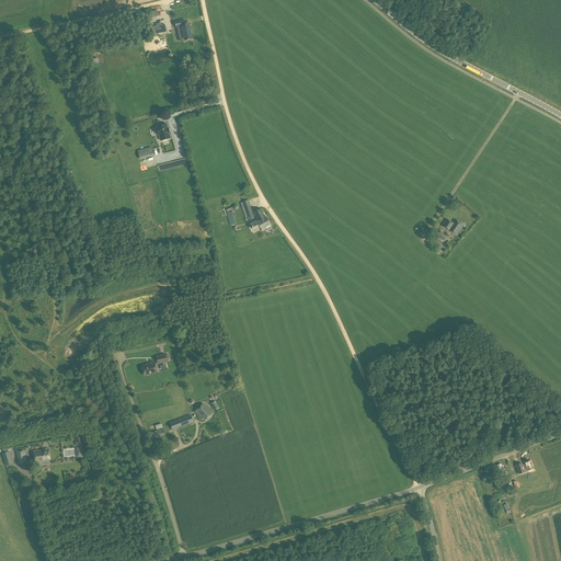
[(185,24),(184,20),(174,22),(175,26),(181,25),(184,41),(193,38),(192,34),(191,34),(190,31),(189,23),(185,24)]
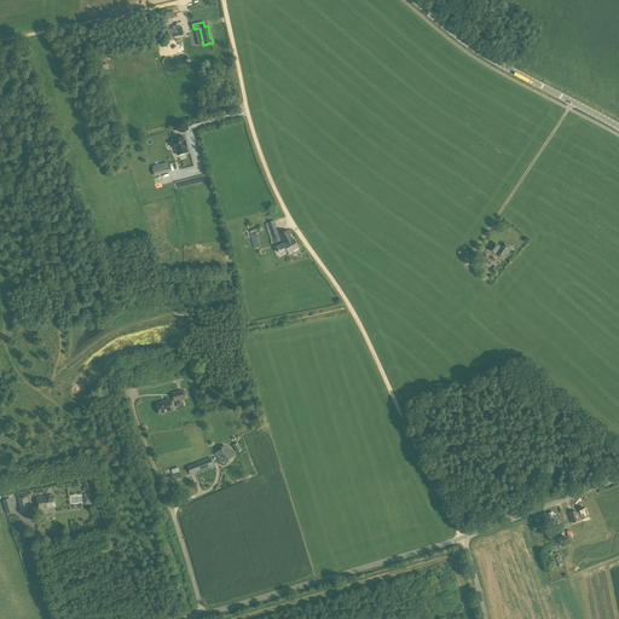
[(171,38),(184,35),(181,27),(169,29),(171,38)]
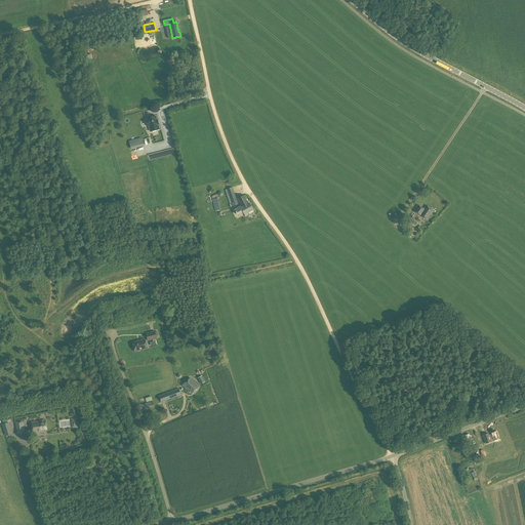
[(155,34),(148,36),(151,47),(157,45),(155,34)]
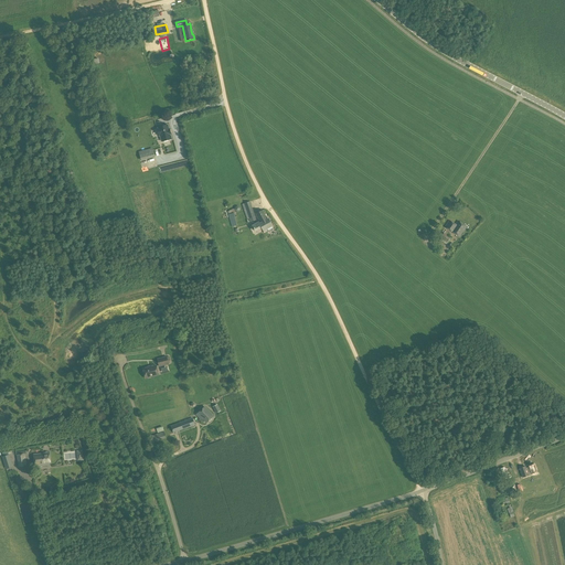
[(169,129),(168,125),(158,127),(158,128),(157,128),(159,136),(160,135),(162,141),(171,138),(170,134),(171,134),(169,129)]
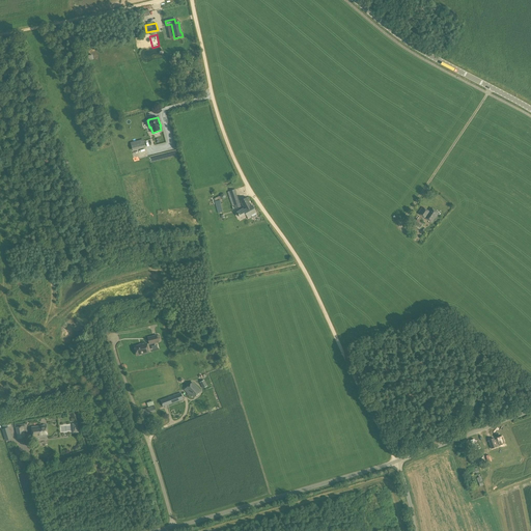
[(133,151),(145,148),(143,140),(131,143),(133,151)]
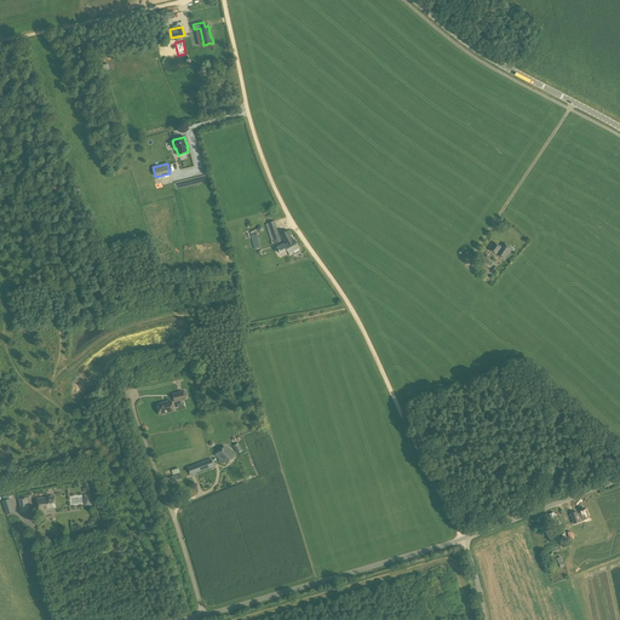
[(281,241),(275,222),(268,223),(265,224),(271,241),(274,240),(275,244),(281,241)]
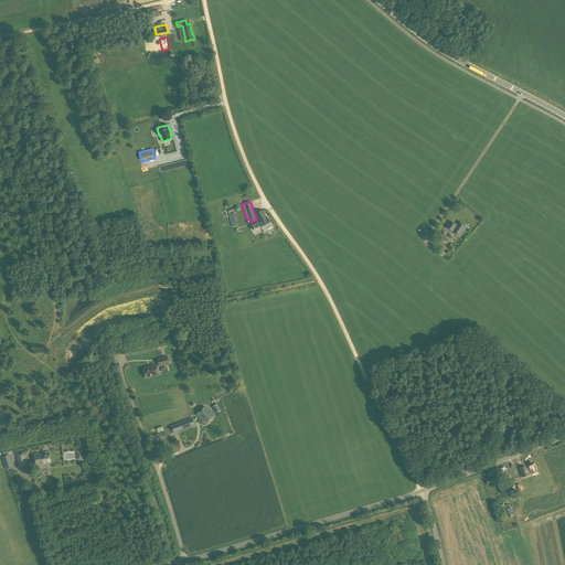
[(268,220),(263,210),(256,214),(260,222),(252,226),(255,232),(262,227),(264,232),(273,226),(272,226),(273,225),(269,219),(268,220)]
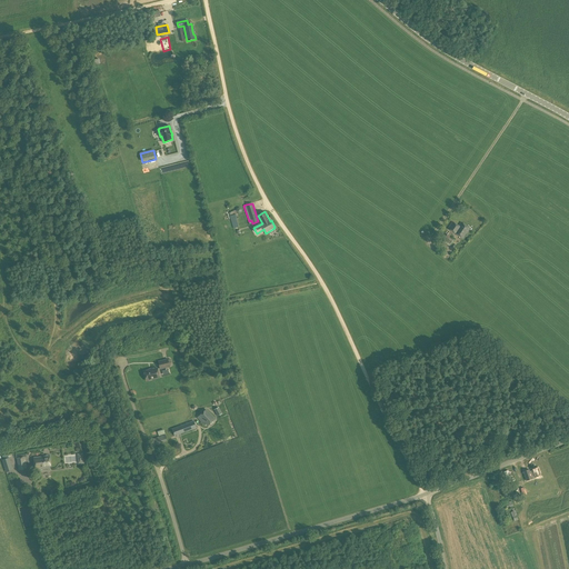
[(459,226),(452,221),(448,228),(463,238),(470,228),(461,222),(459,226)]
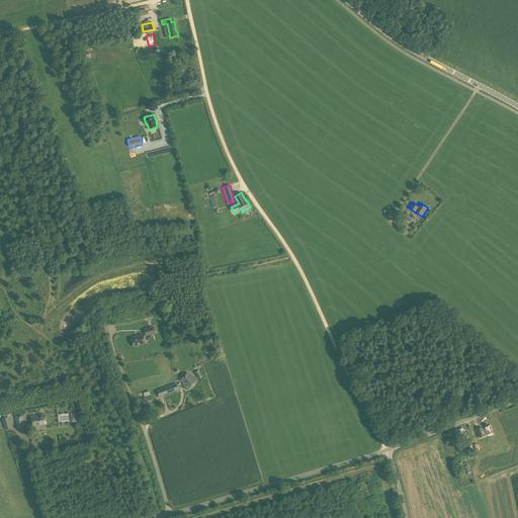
[(409,224),(413,219),(409,216),(411,213),(409,211),(403,220),(409,224)]
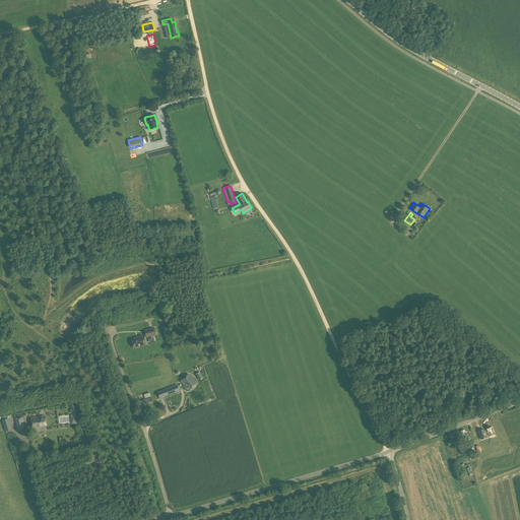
[(406,231),(409,225),(399,218),(396,223),(406,231)]
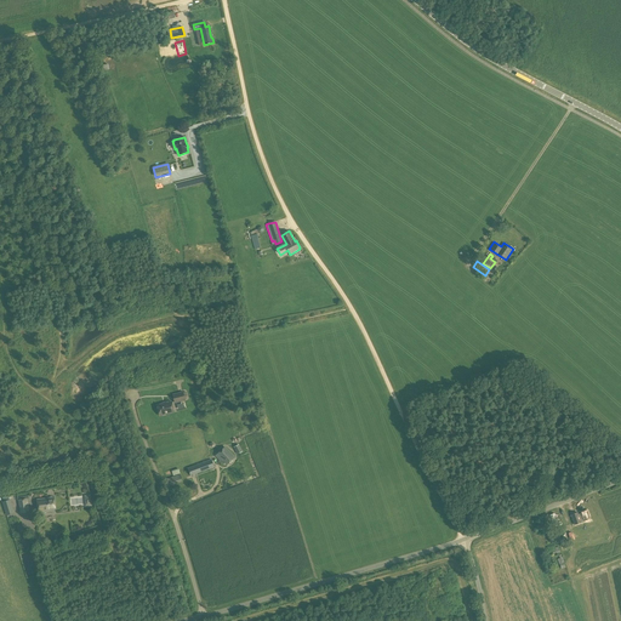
[(175,403),(186,399),(183,392),(172,394),(175,403)]
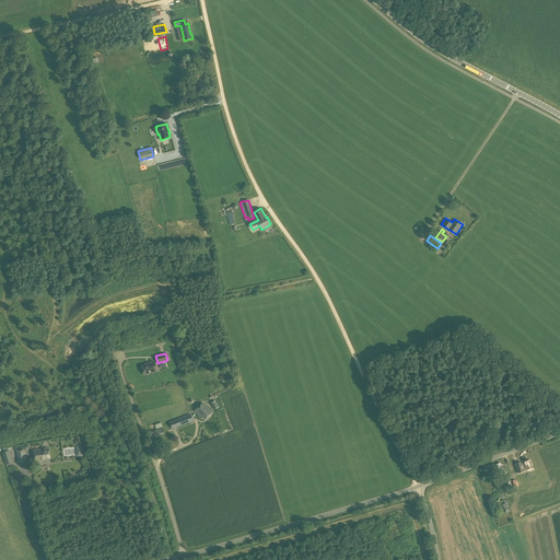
[(144,375),(158,371),(155,362),(142,365),(144,375)]
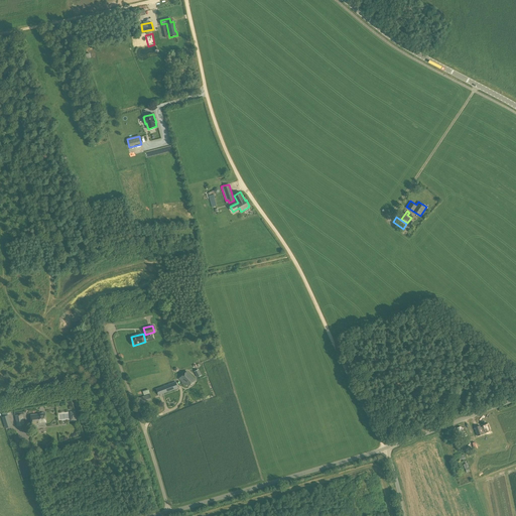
[(188,386),(195,380),(186,371),(178,379),(180,380),(182,383),(184,382),(188,386)]
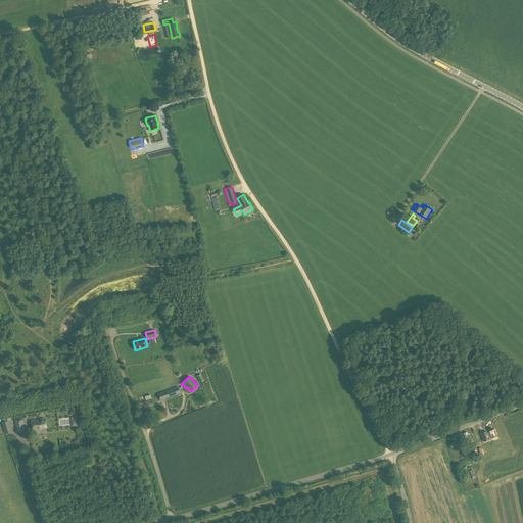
[(160,400),(181,393),(179,387),(158,394),(160,400)]
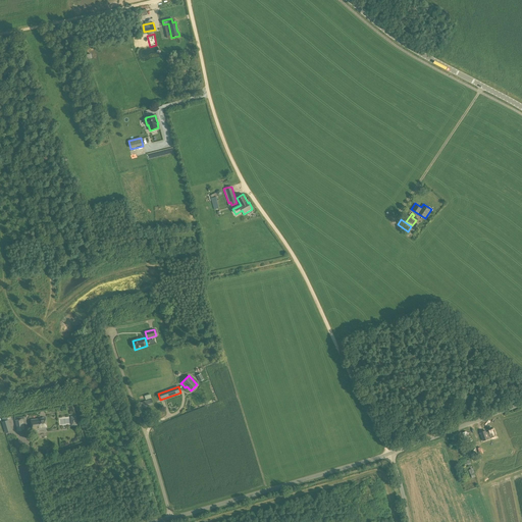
[(142,409),(154,405),(152,399),(140,403),(142,409)]
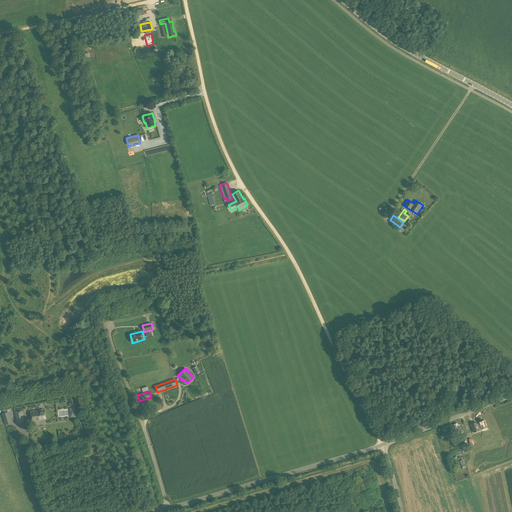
[(12,422),(8,408),(3,409),(4,413),(3,413),(6,424),(12,422)]
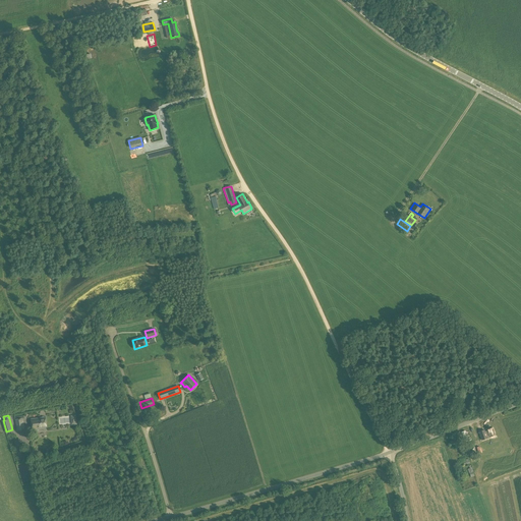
[(33,430),(46,428),(45,416),(31,418),(33,430)]
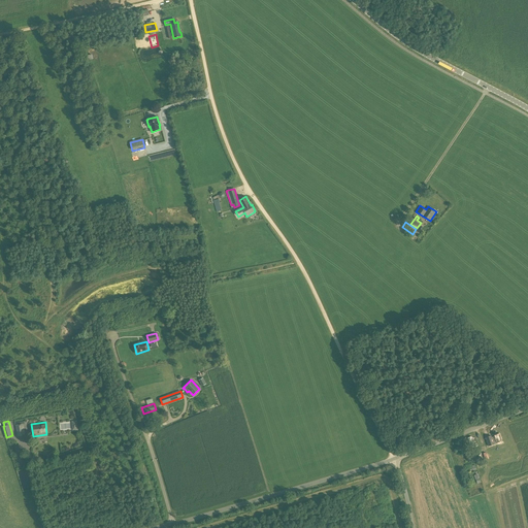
[(18,436),(25,435),(23,424),(15,425),(18,436)]
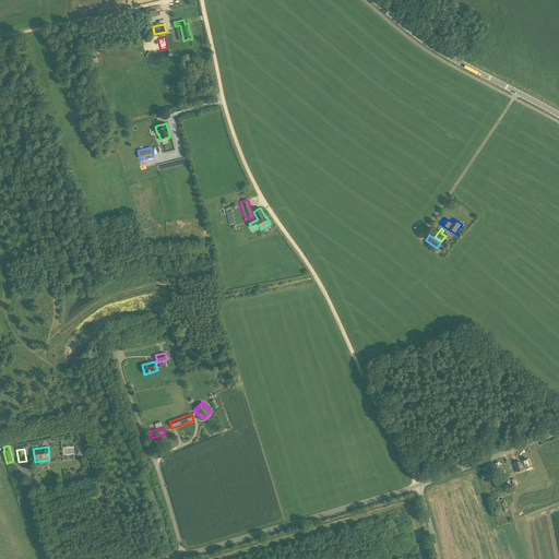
[(532,466),(528,459),(523,461),(523,462),(521,463),(520,462),(514,463),(518,473),(526,470),(526,468),(532,466)]
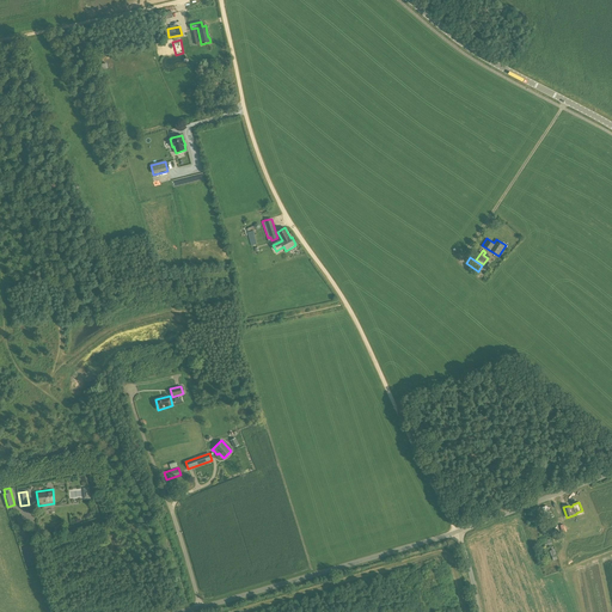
[(87,505),(63,506),(65,519),(71,518),(71,512),(89,510),(87,505)]
